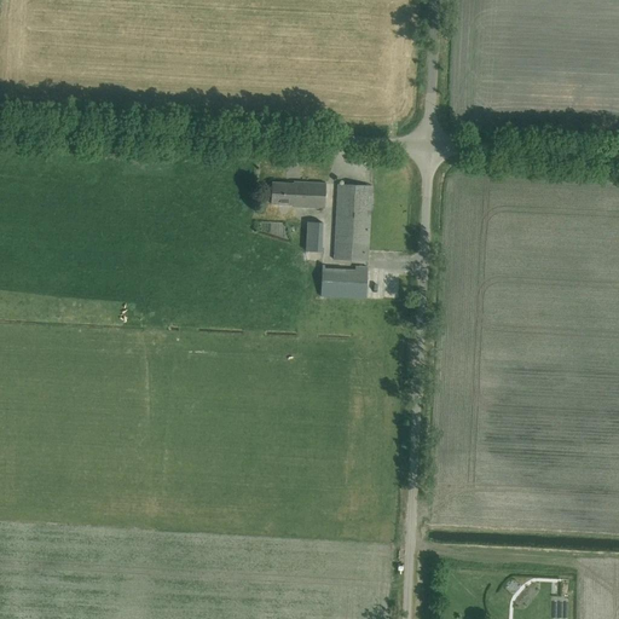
[(324,209),(325,184),(294,181),(294,184),(272,183),(271,204),(293,206),(293,207),(324,209)]
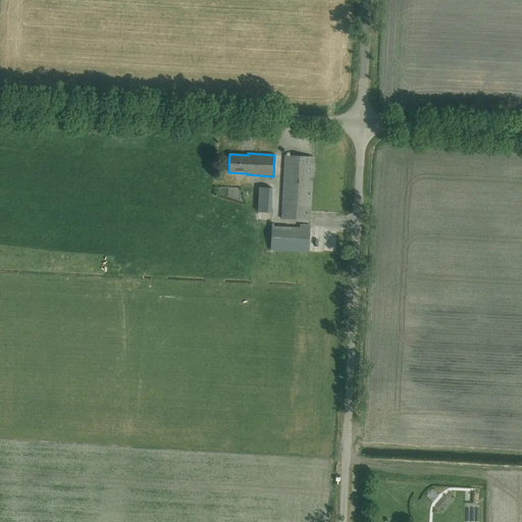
[(281,219),(310,220),(313,157),(284,156),(281,219)]
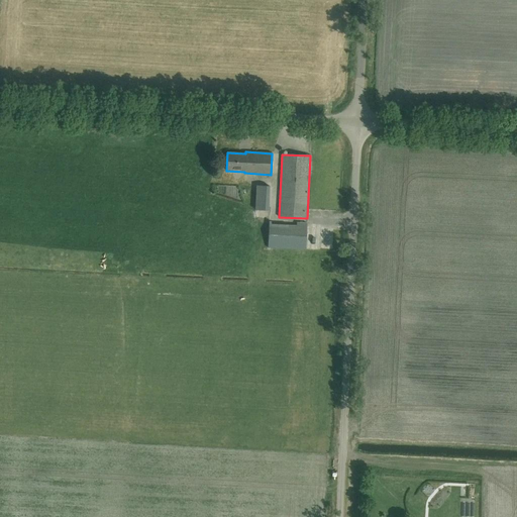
[(269,211),(270,194),(270,187),(256,186),(256,193),(255,210),(269,211)]
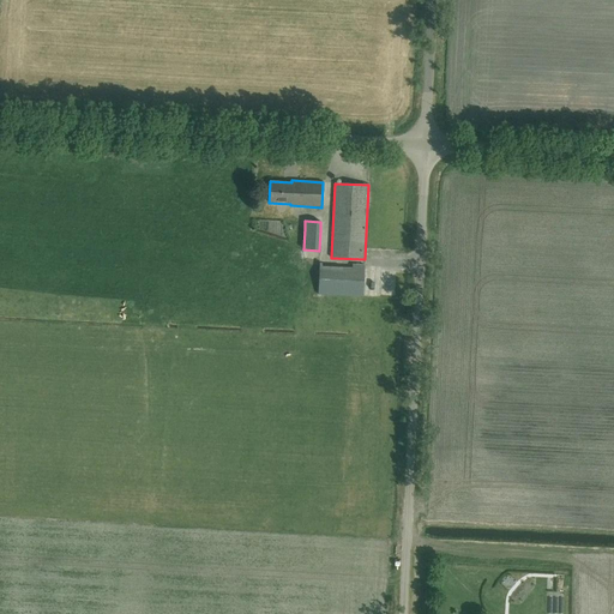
[(318,294),(363,296),(365,265),(320,263),(318,294)]
